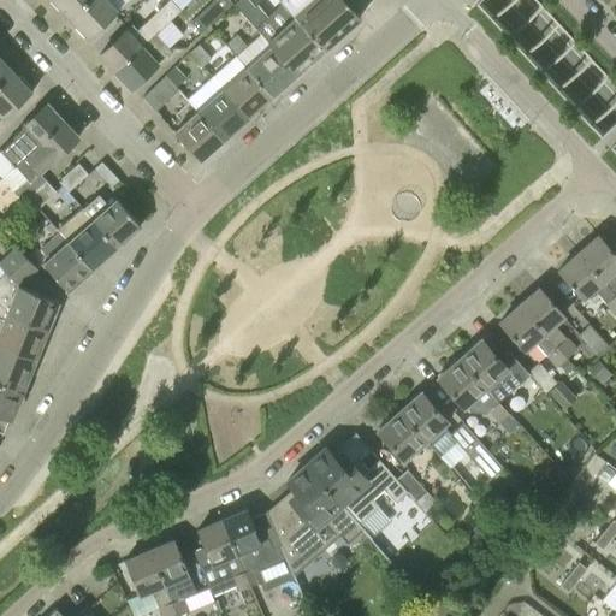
[(52,0),(69,18),(88,0),(52,0)]
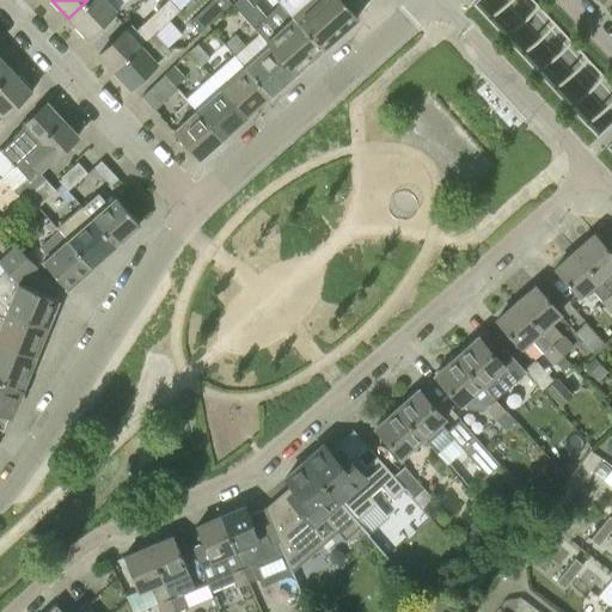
[(108,0),(87,0),(68,18),(74,24),(74,28),(86,40),(117,10),(108,0)]
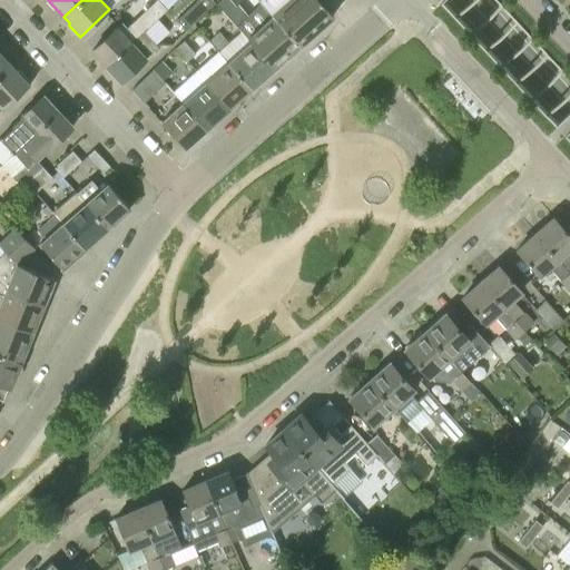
[(91,50),(106,65),(143,30),(144,31),(176,1),(175,0),(155,0),(126,27),(121,22),(91,50)]
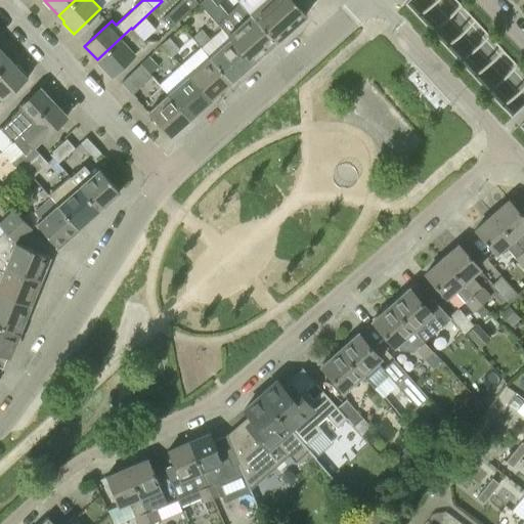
[(181,0),(162,18),(171,28),(198,3),(194,0),(181,0)]
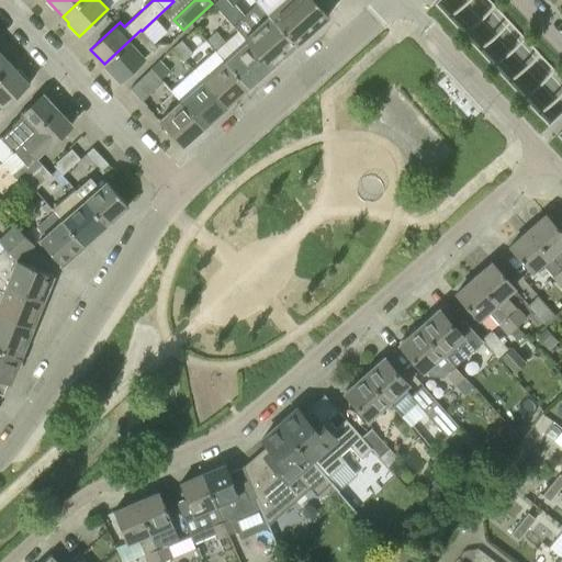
[(237,30),(271,66),(296,44),(257,2),(245,14),(235,3),(233,6),(227,0),(216,0),(213,4),(237,31),(237,30)]
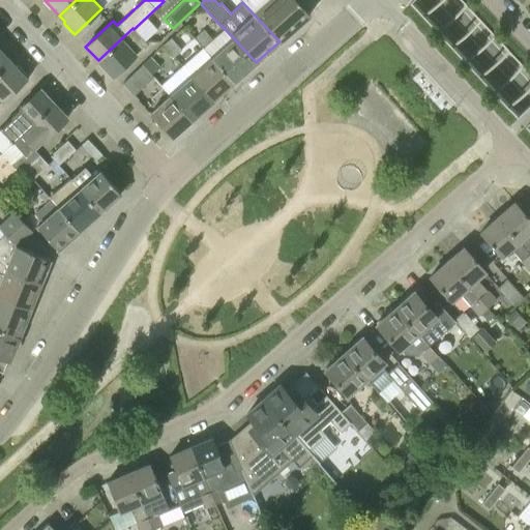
[(242,2),(280,41),(310,15),(295,0),(240,0),(242,2)]
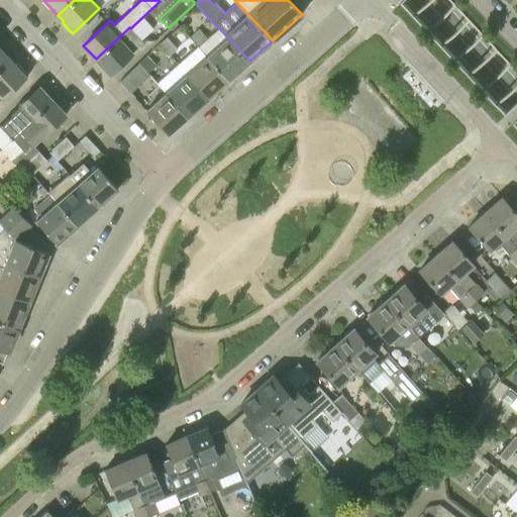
[(129,27),(96,59),(110,74),(132,53),(132,52),(142,42),(130,28),(129,27)]
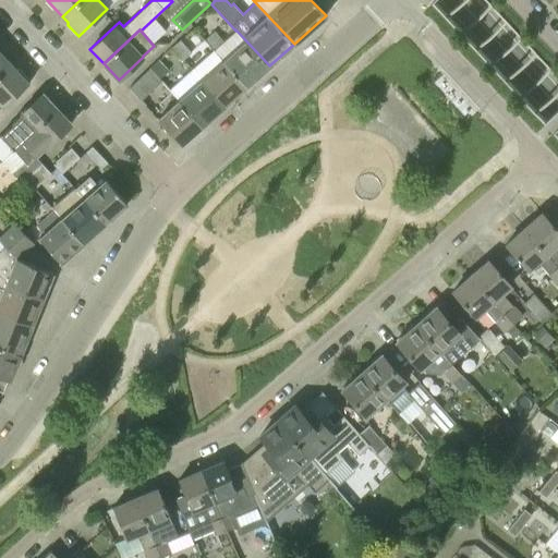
[(213,50),(246,86),(269,65),(235,29),(235,31),(213,50)]
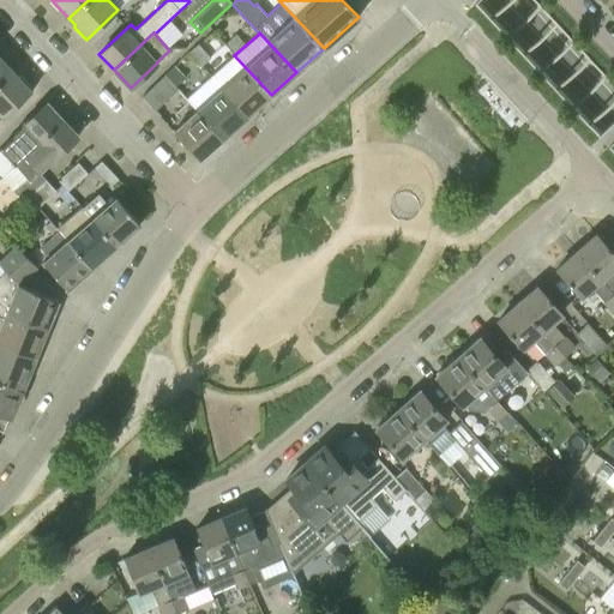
[(190,52),(202,66),(211,59),(199,44),(190,52)]
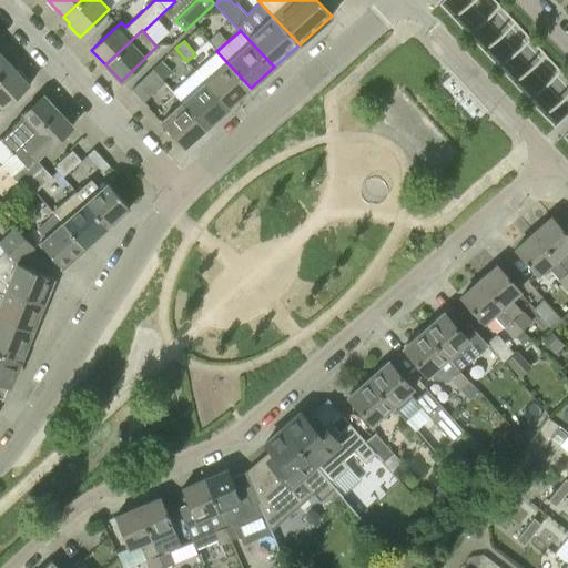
[(194,72),(229,108),(251,88),(216,51),(194,72)]
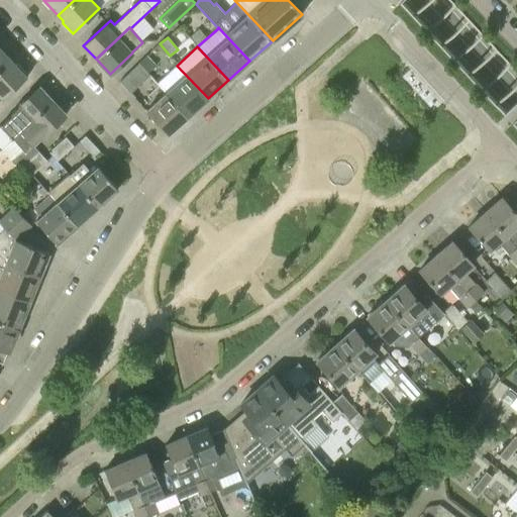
[(0,68),(9,60),(0,48),(0,68)]
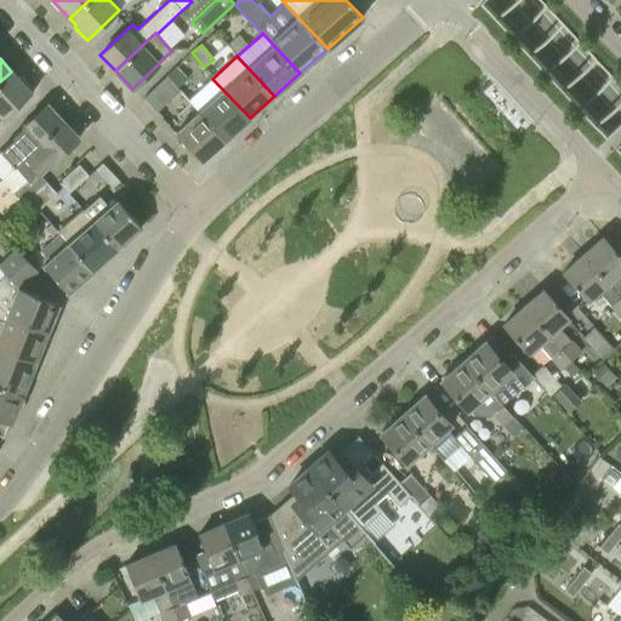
[(188,78),(177,66),(166,77),(177,89),(178,89),(188,78)]
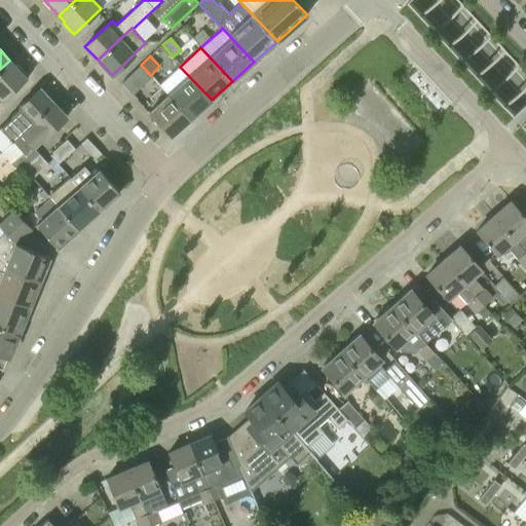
[(0,69),(0,99),(2,102),(28,77),(19,66),(14,66),(9,61),(0,69)]
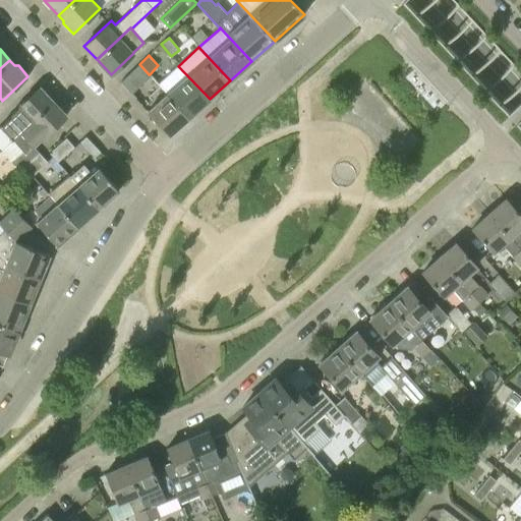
[(150,74),(149,74),(139,64),(121,82),(131,94),(151,75),(150,74)]
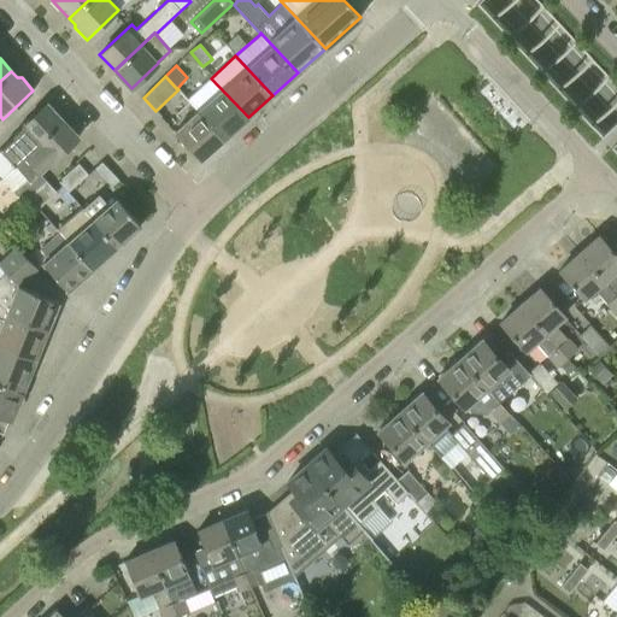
[(188,99),(198,111),(223,140),(248,117),(211,78),(188,99)]
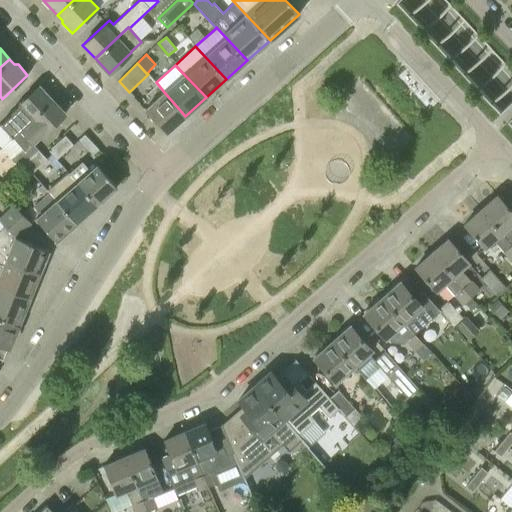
[(12,113),(0,124),(0,147),(51,100),(38,86),(24,100),(19,104),(11,112),(12,113)]
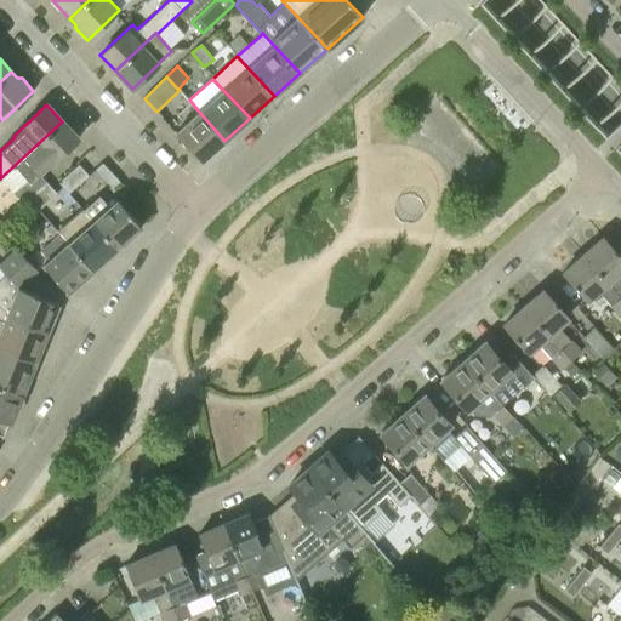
[(200,161),(224,141),(199,112),(175,134),(200,161)]
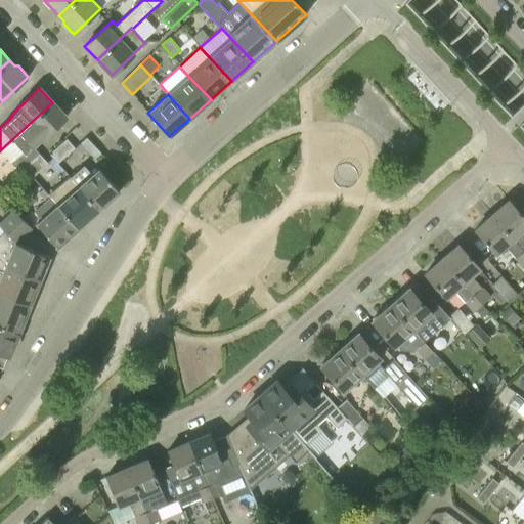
[(52,102),(0,150),(1,151),(19,172),(25,168),(40,154),(34,147),(67,117),(52,102)]
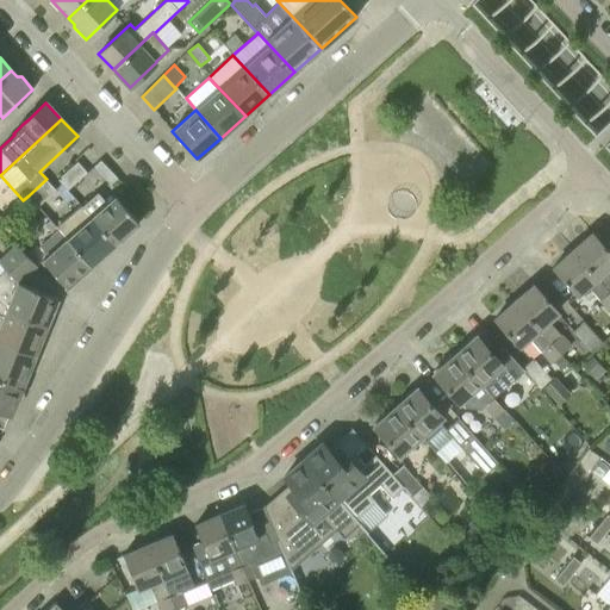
[(86,172),(76,160),(56,178),(66,190),(86,172)]
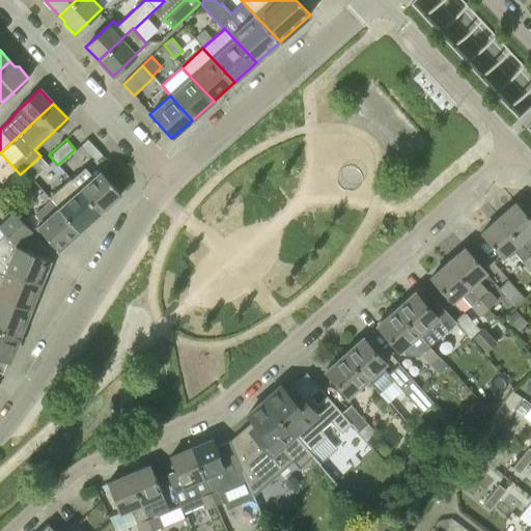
[(96,160),(102,155),(87,139),(82,144),(96,160)]
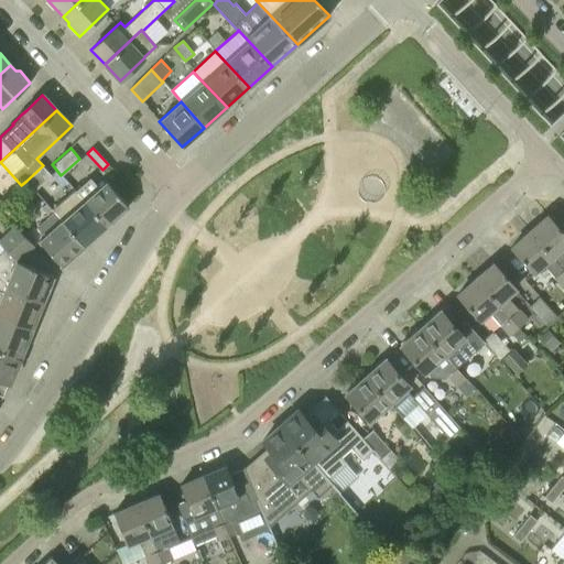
[(44,167),(26,181),(35,191),(52,175),(44,167)]
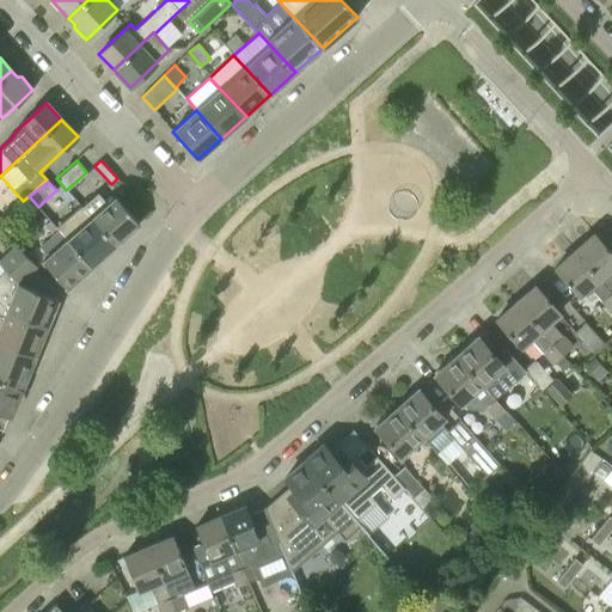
[(115,197),(91,218),(91,219),(115,245),(139,224),(115,197)]
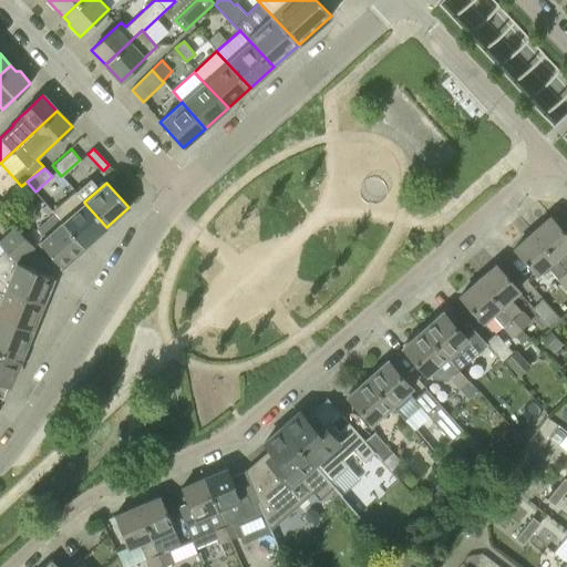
[(106,227),(84,203),(84,202),(74,191),(51,212),(61,222),(84,247),(106,227)]
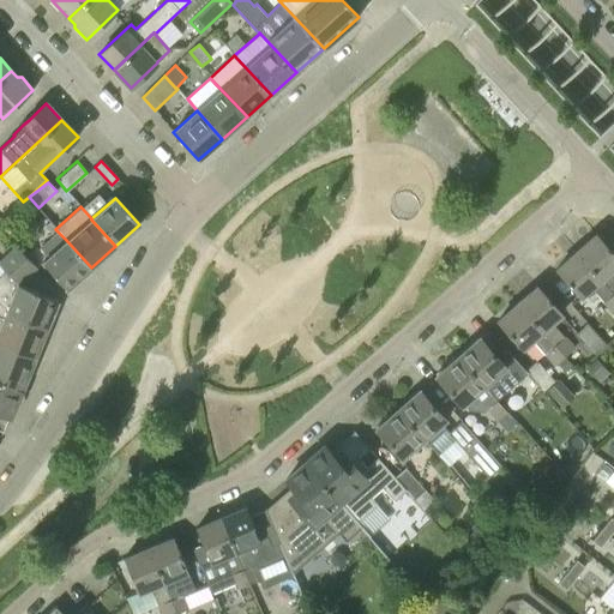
[(576,252),(613,294),(613,276),(609,271),(613,266),(613,254),(596,234),(576,252)]
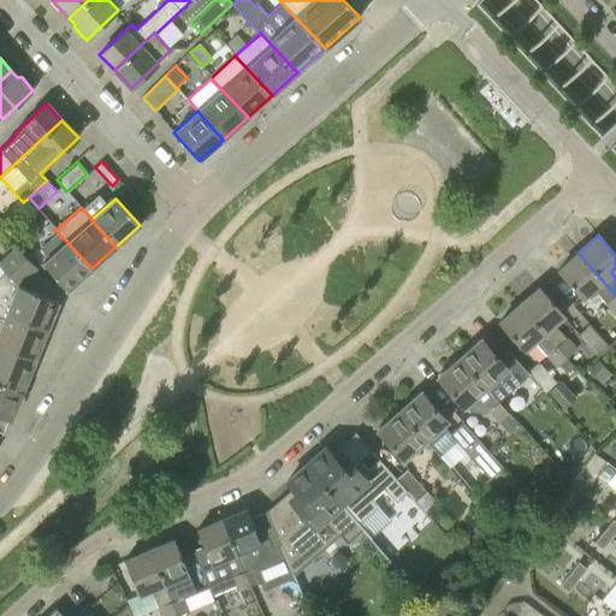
[(66,241),(42,262),(66,290),(92,268),(66,241)]
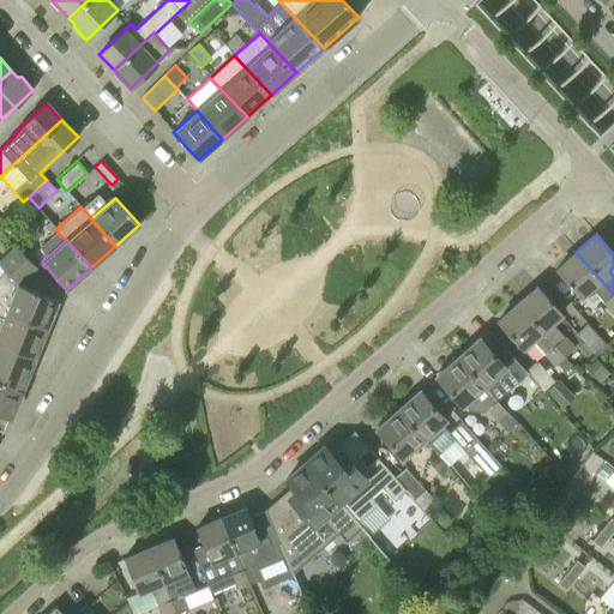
[(0,274),(0,305),(6,312),(47,326),(58,300),(20,284),(38,268),(16,245),(0,259),(0,265),(4,270),(0,274)]
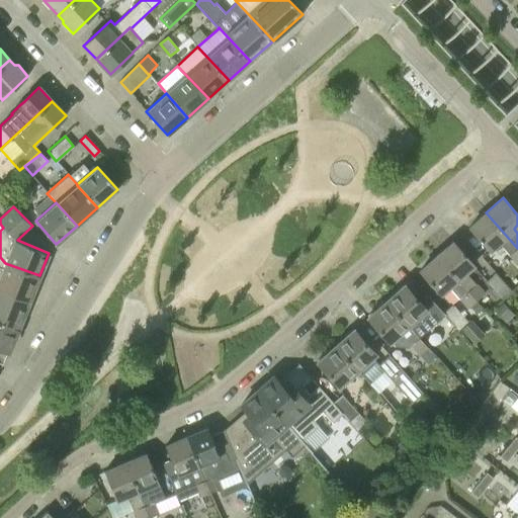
[(490,252),(499,244),(517,265),(517,264),(517,248),(486,212),(468,228),(490,252)]
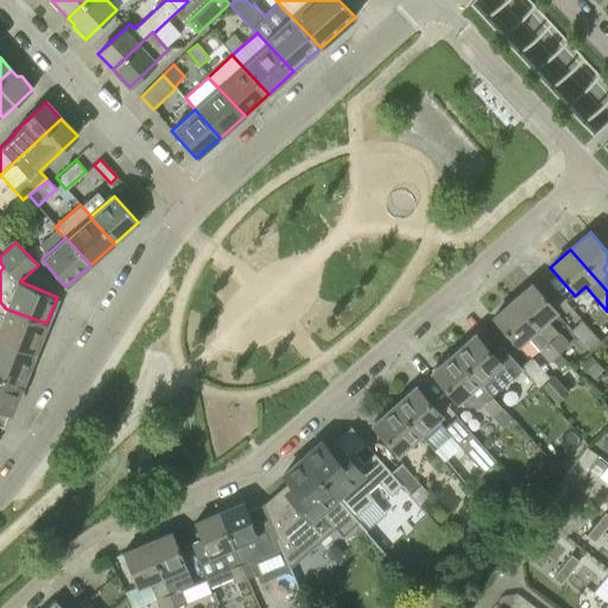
[(512,301),(537,329),(548,321),(557,311),(532,283),(512,301)]
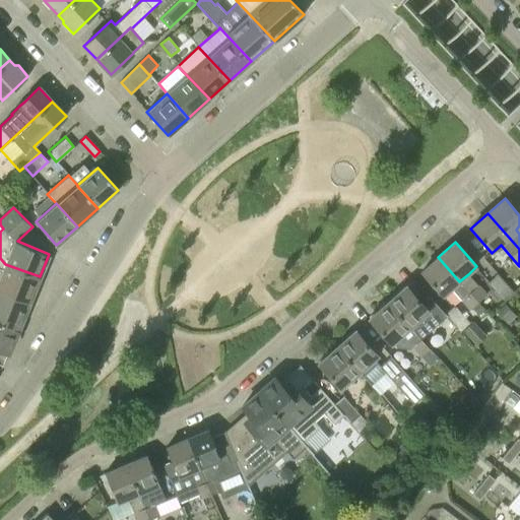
[(471,308),(478,303),(468,291),(459,281),(438,257),(420,272),(443,298),(452,288),(469,310),(471,308)]
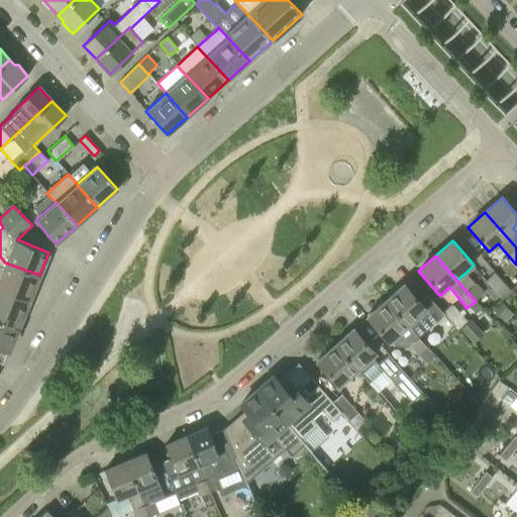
[(0,289),(28,301),(39,275),(5,263),(0,256),(0,289)]
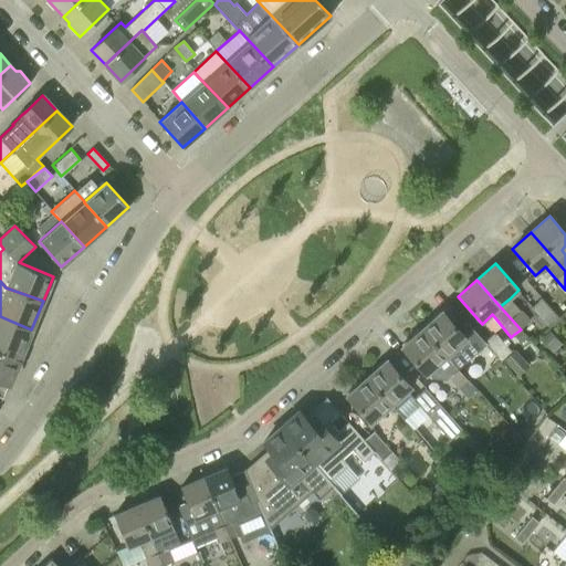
[(548,327),(559,318),(542,299),(532,308),(548,327)]
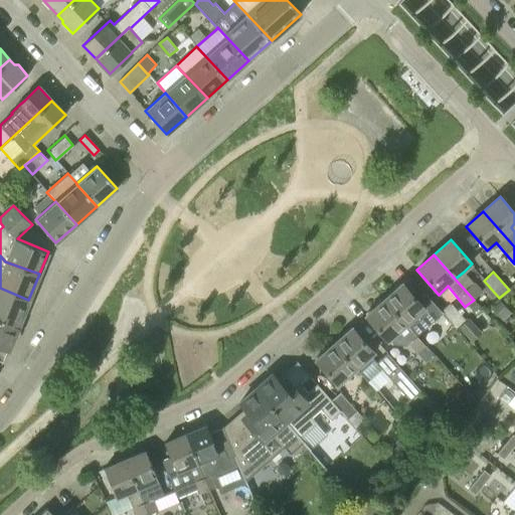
[(473,282),(464,289),(474,300),(482,292),(473,282)]
